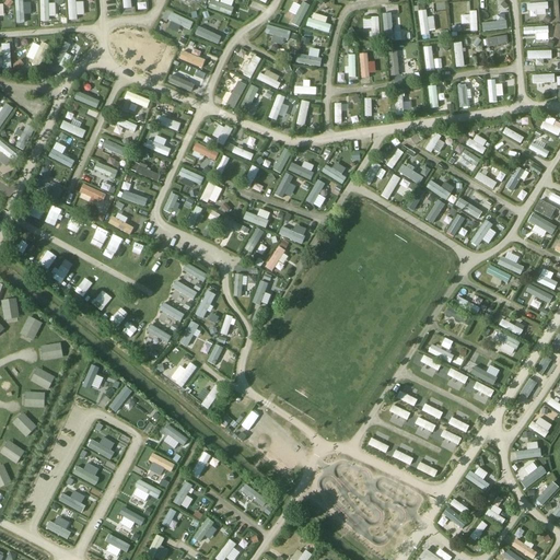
[(14,0),(15,23),(24,23),(24,14),(31,14),(30,0),(14,0)]
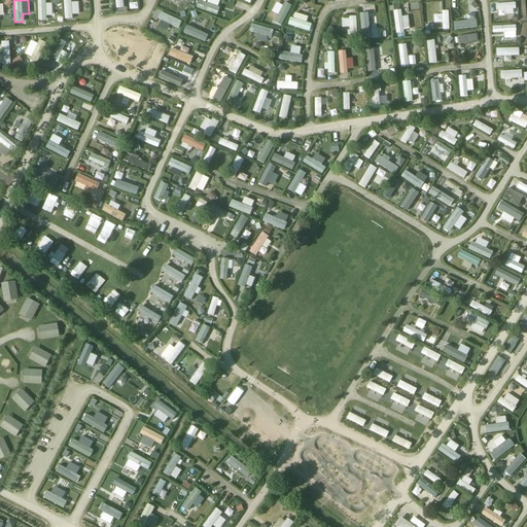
[(51,13),(51,1),(45,2),(45,0),(37,0),(38,21),(46,21),(46,13),(51,13)]
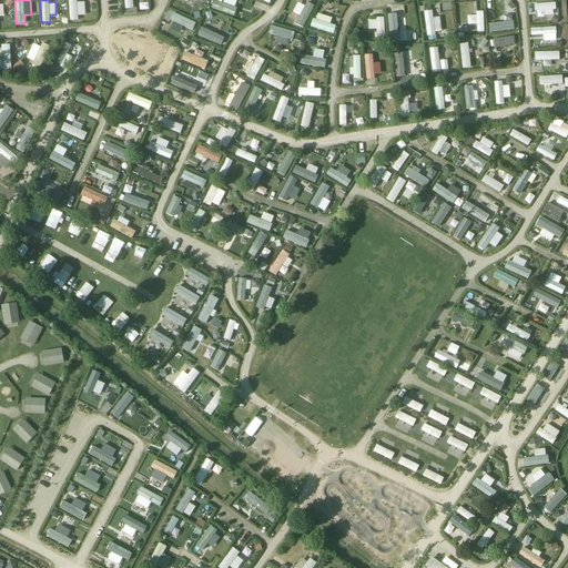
[(78,16),(84,16),(84,1),(77,1),(77,0),(68,0),(69,20),(78,20),(78,16)]
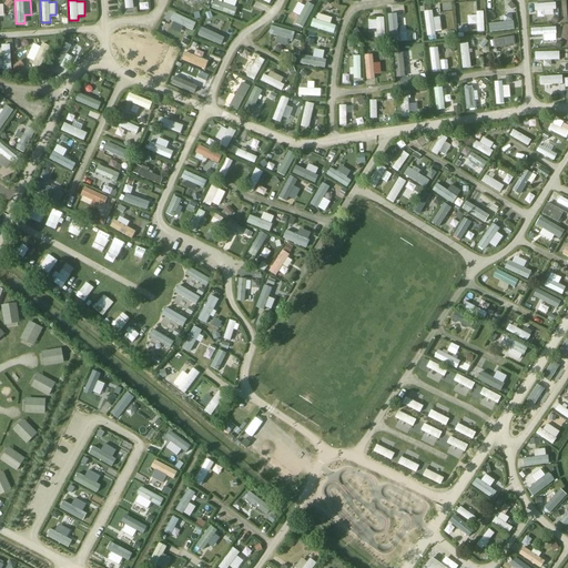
[(232,17),(237,0),(223,0),(222,2),(216,0),(212,0),(210,8),(232,17)]
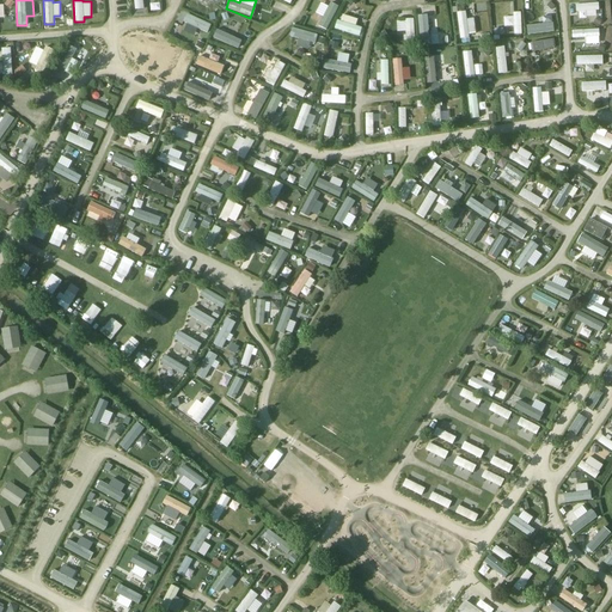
[(330,0),(322,19),(330,24),(341,0),(330,0)]
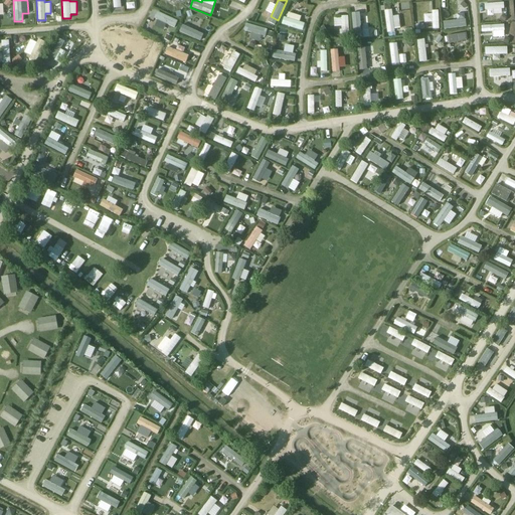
[(468,10),(465,0),(461,0),(457,1),(460,12),(468,10)]
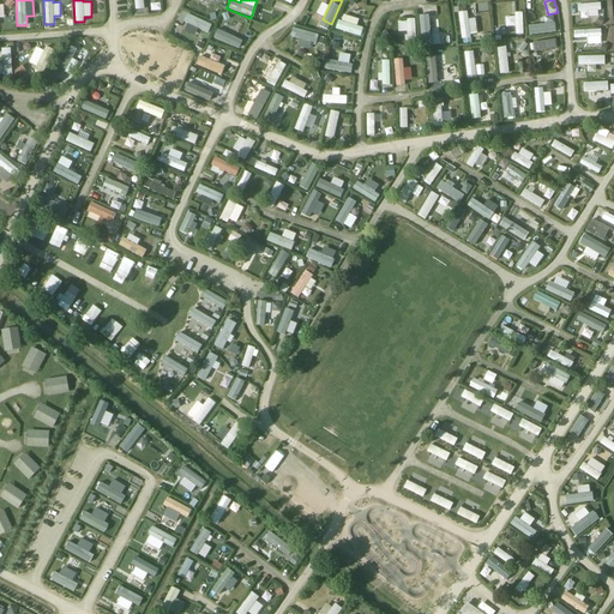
[(571,4),(572,17),(601,14),(600,1),(571,4)]
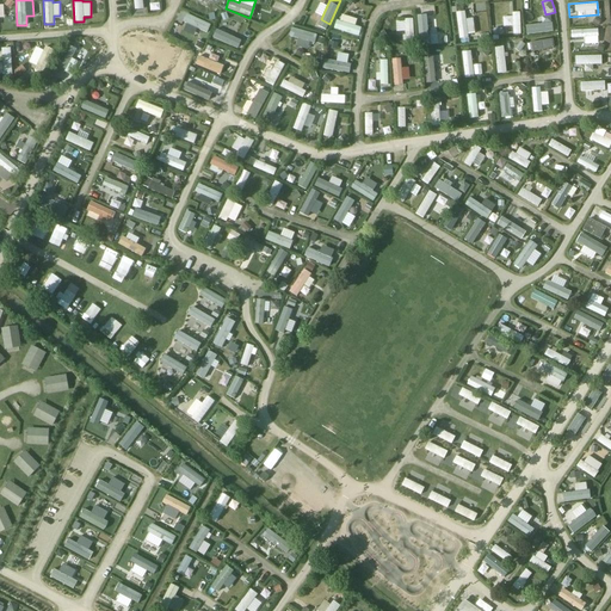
[(466,11),(456,11),(458,38),(468,38),(466,11)]
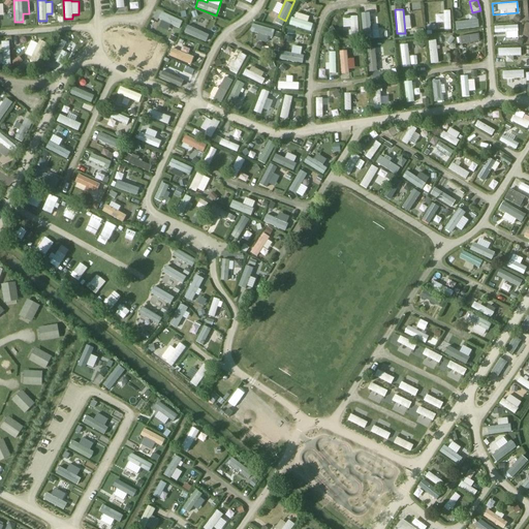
[(450,29),(450,10),(443,9),(442,23),(438,23),(437,29),(450,29)]
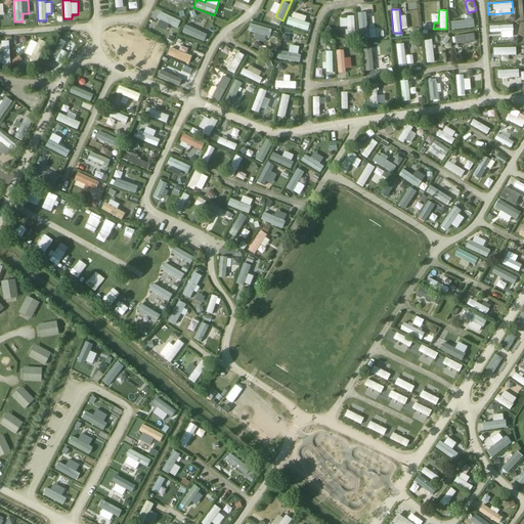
[(159,11),(156,18),(178,28),(181,20),(159,11)]
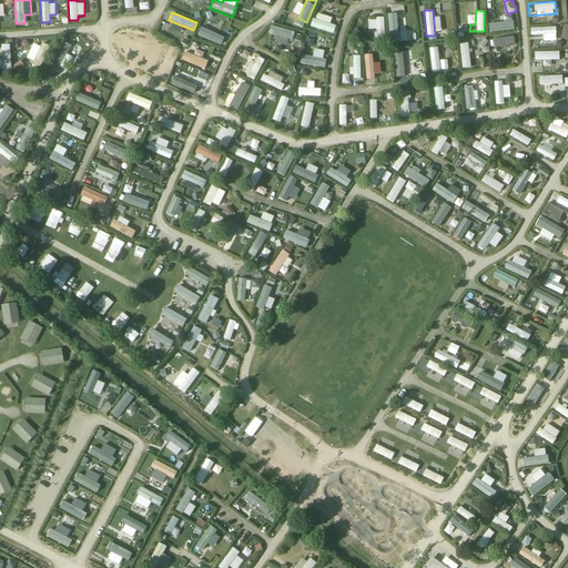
[(330,23),(332,17),(315,12),(311,28),(335,34),(337,26),(330,23)]
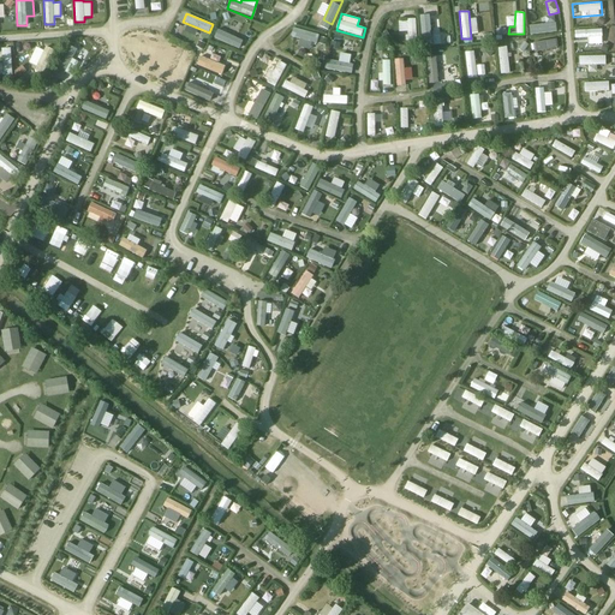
[(433,47),(428,16),(419,17),(423,48),(433,47)]
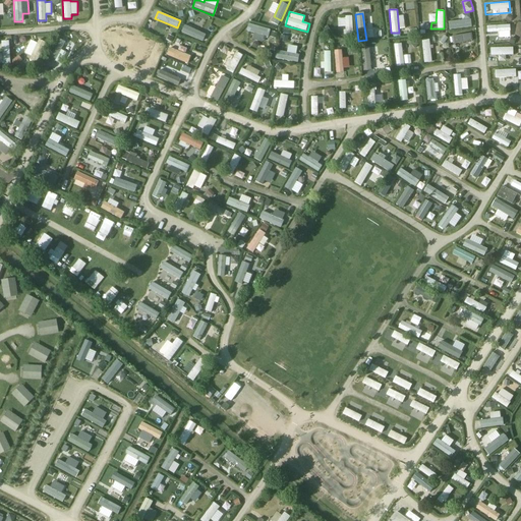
[(338,16),(338,37),(352,37),(352,15),(338,16)]
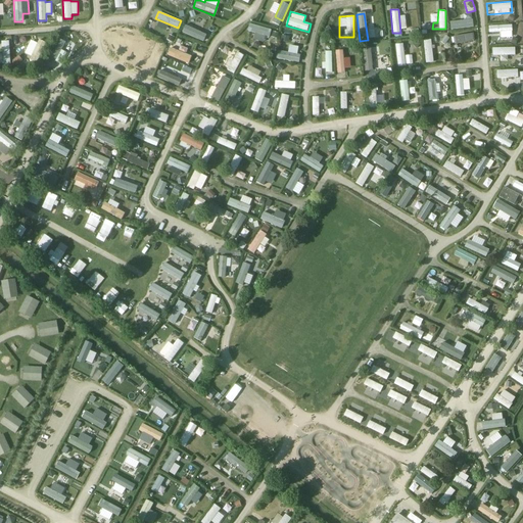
[(449,29),(472,28),(472,19),(449,20),(449,29)]
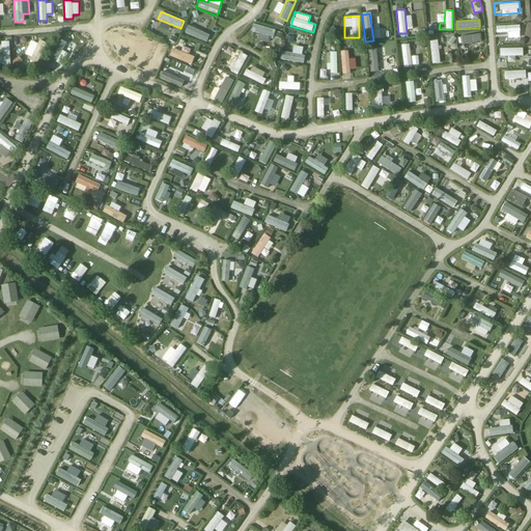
[(409,32),(415,30),(413,22),(407,23),(409,32)]
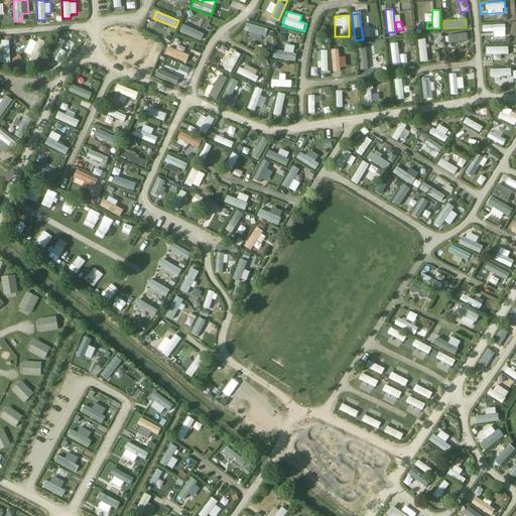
[(245,22),(243,29),(271,38),(273,33),(267,31),(267,29),(245,22)]
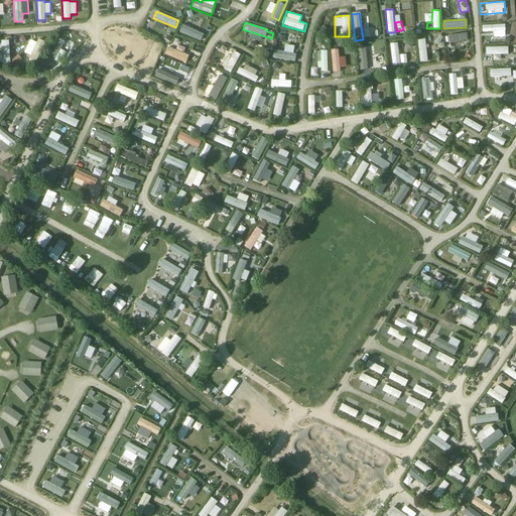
[(482,32),(505,31),(505,24),(482,25),(482,32)]
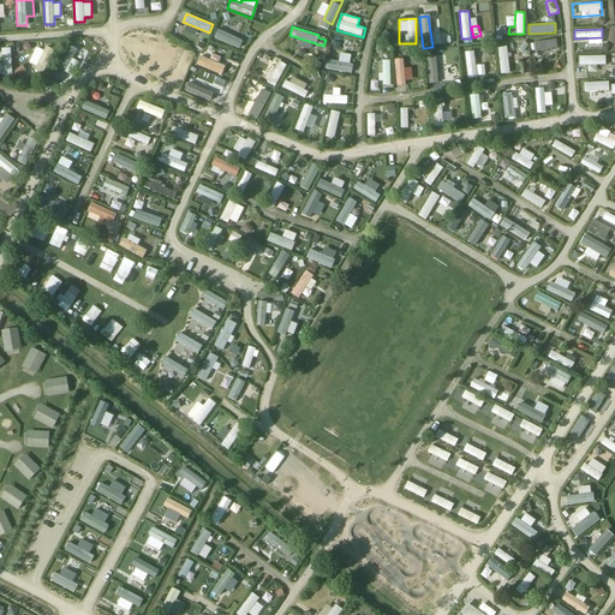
[(218,30),(214,39),(238,49),(242,40),(218,30)]
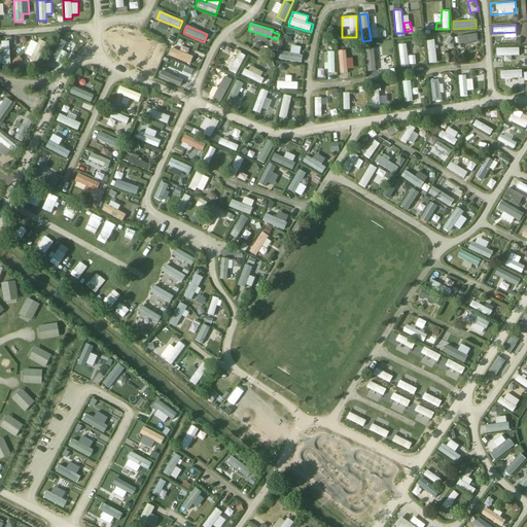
[(476,33),(455,37),(457,45),(478,41),(476,33)]
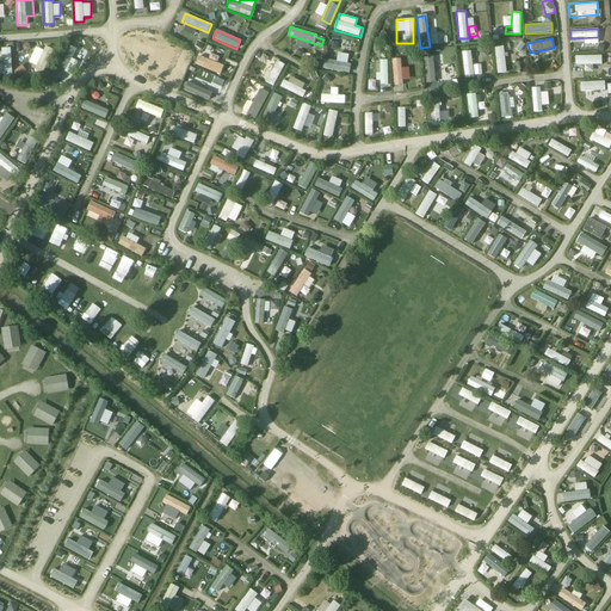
[(505,44),(493,47),(498,74),(507,72),(504,51),(513,49),(512,41),(504,42),(505,44)]
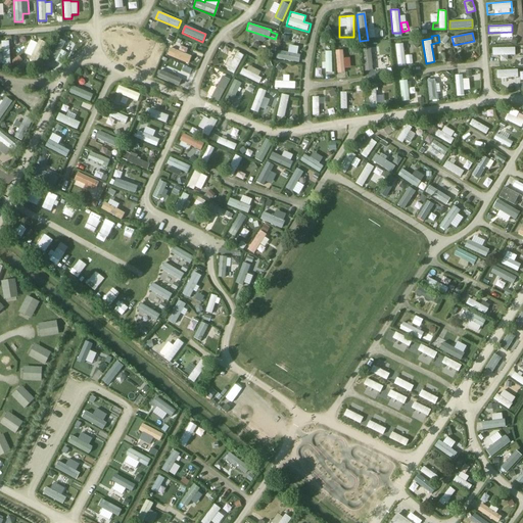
[(61,50),(64,40),(56,38),(48,59),(61,64),(66,52),(61,50)]
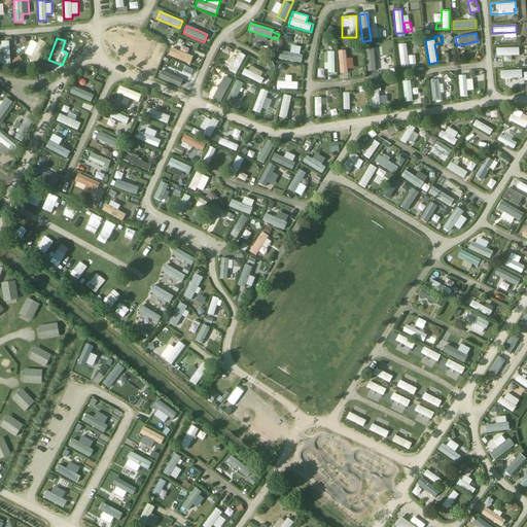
[(31,57),(29,60),(36,64),(45,42),(39,39),(37,43),(31,40),(24,54),(31,57)]
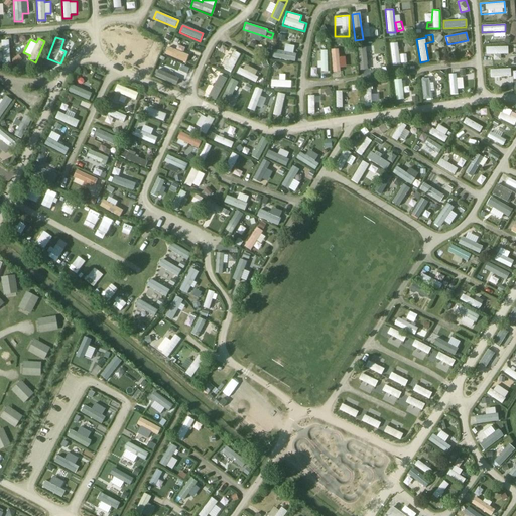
[(65,39),(61,48),(69,51),(73,42),(65,39)]
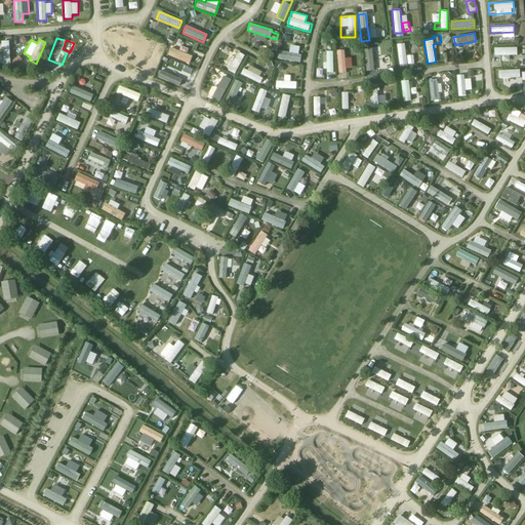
[(0,64),(9,65),(9,41),(1,41),(1,54),(0,53),(0,64)]
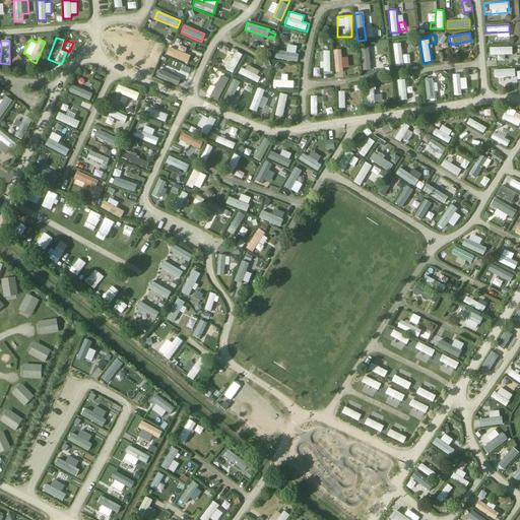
[(394,65),(410,65),(409,55),(401,55),(401,43),(393,44),(394,65)]
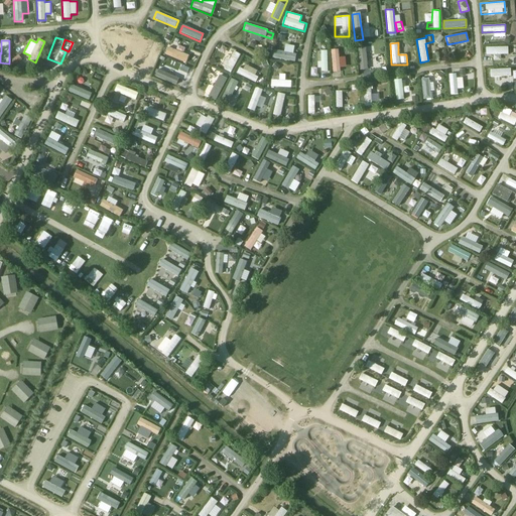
[(367,46),(358,47),(358,70),(367,70),(367,46)]
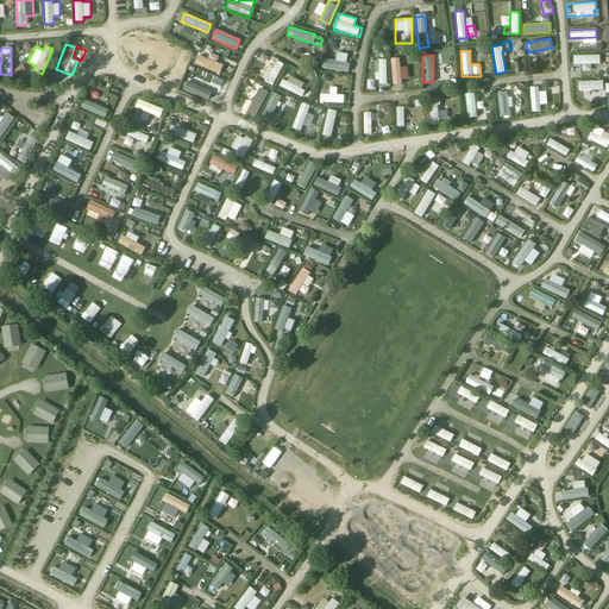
[(600,55),(572,55),(572,64),(600,64),(600,55)]
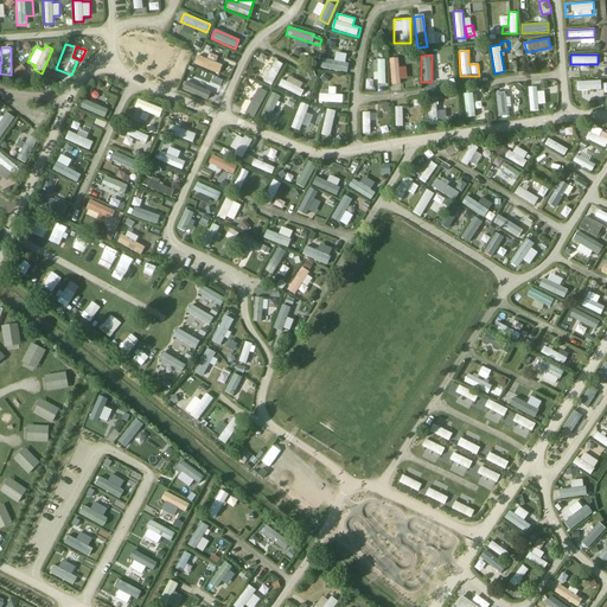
[(269,56),(259,77),(273,84),(283,63),(269,56)]
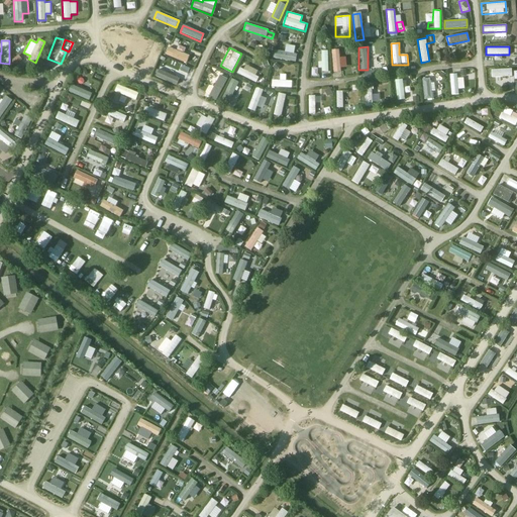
[(172,48),(169,56),(191,65),(194,58),(172,48)]
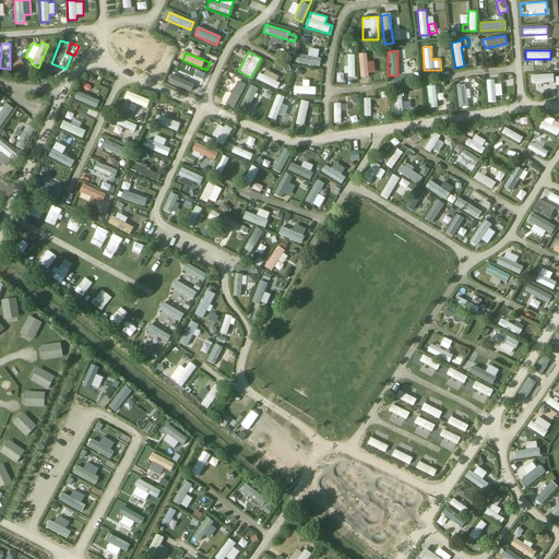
[(344,76),(354,78),(355,55),(344,54),(344,76)]
